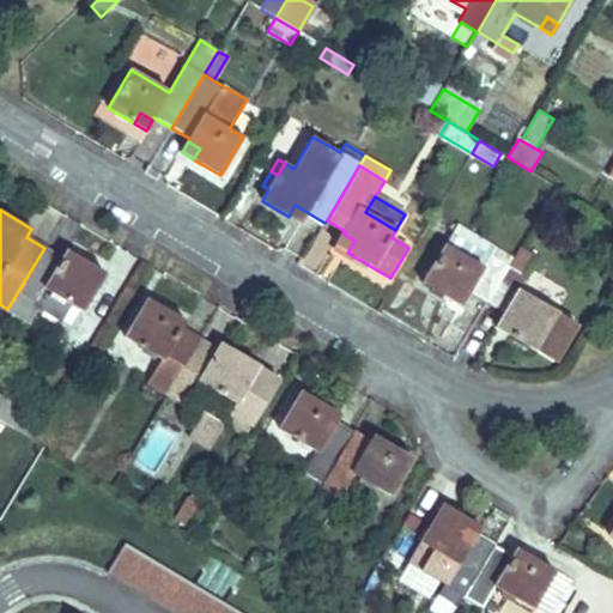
[(487,302),(514,258),(457,224),(423,283),(449,298),(455,287),(467,295),(468,291),(486,303),(487,302)]
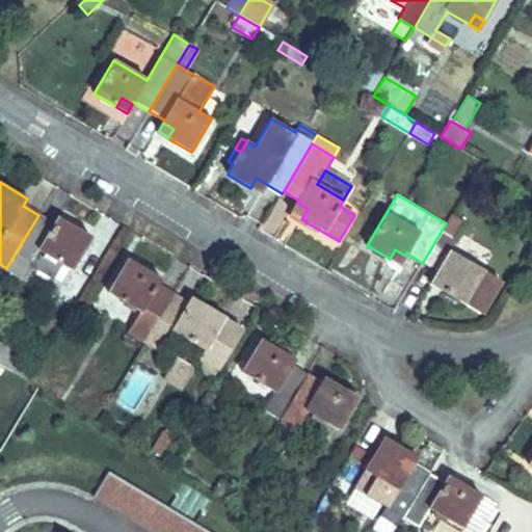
[(23,206),(38,215),(43,208),(27,198),(23,206)]
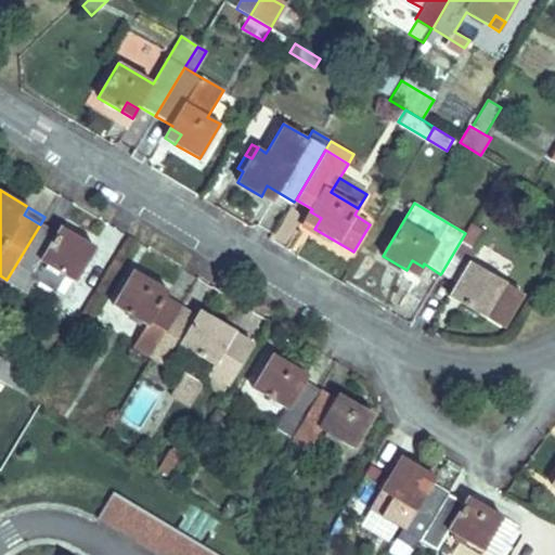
[(321,218),(310,211),(304,222),(314,229),(321,218)]
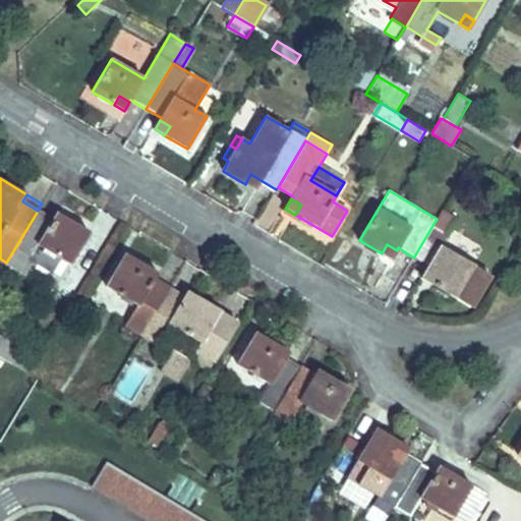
[(42,204),(38,211),(53,220),(57,213),(42,204)]
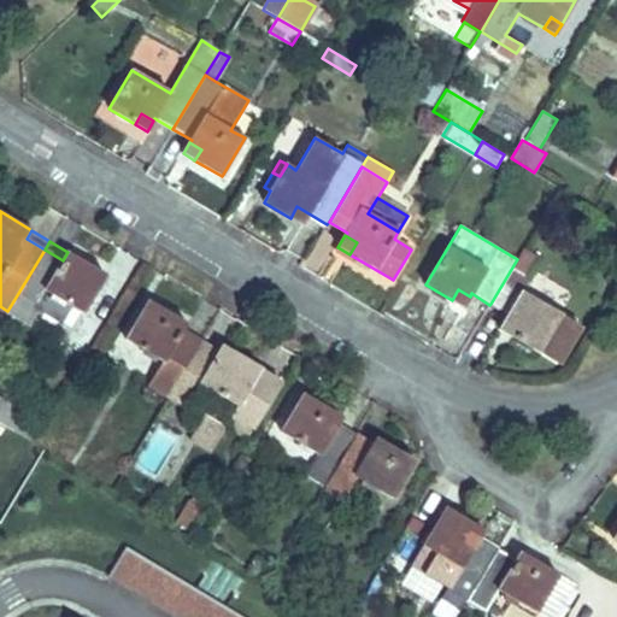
[(63,260),(45,250),(7,311),(27,323),(35,307),(41,311),(60,323),(71,306),(78,294),(89,301),(105,275),(68,252),(63,260)]
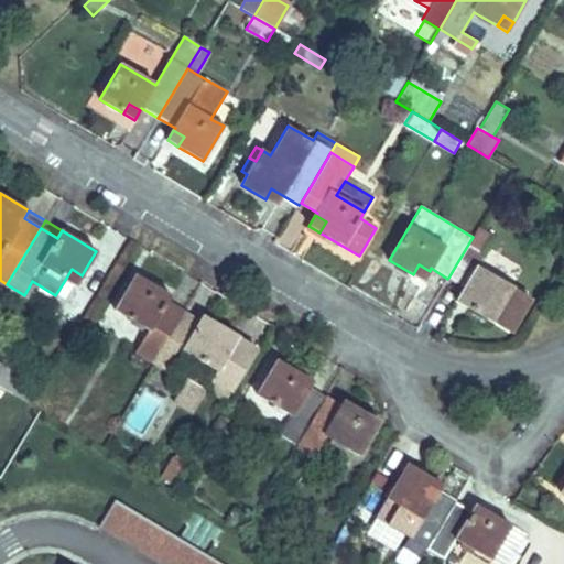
[(473,237),(448,278),(465,288),(463,291),(474,297),(467,307),(509,333),(530,297),(478,267),(495,238),(478,228),(473,237)]
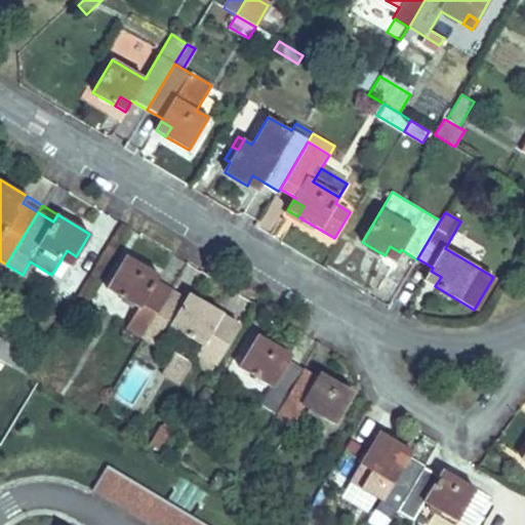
[(394,261),(400,252),(390,246),(385,255),(394,261)]
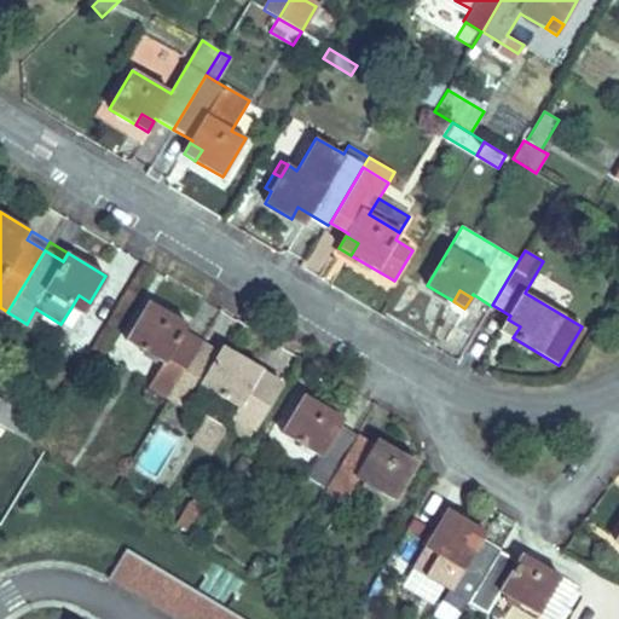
[(82,314),(90,302),(79,295),(71,307),(82,314)]
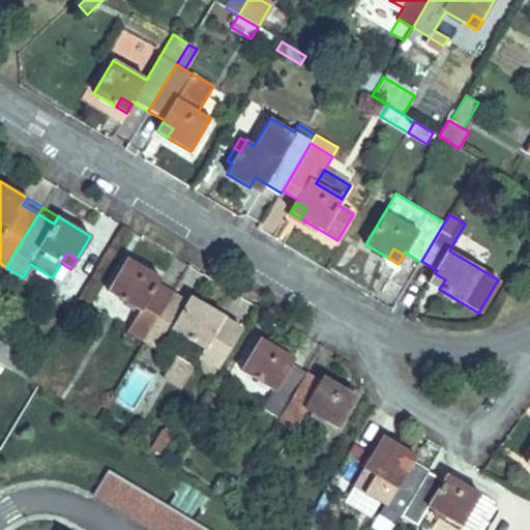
[(149,331),(172,294),(156,285),(160,277),(127,259),(108,291),(140,311),(134,321),(149,331)]
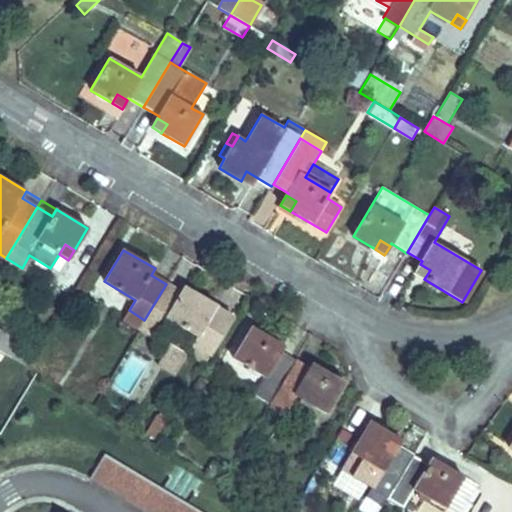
[(29,255),(22,268),(26,270),(34,258),(29,255)]
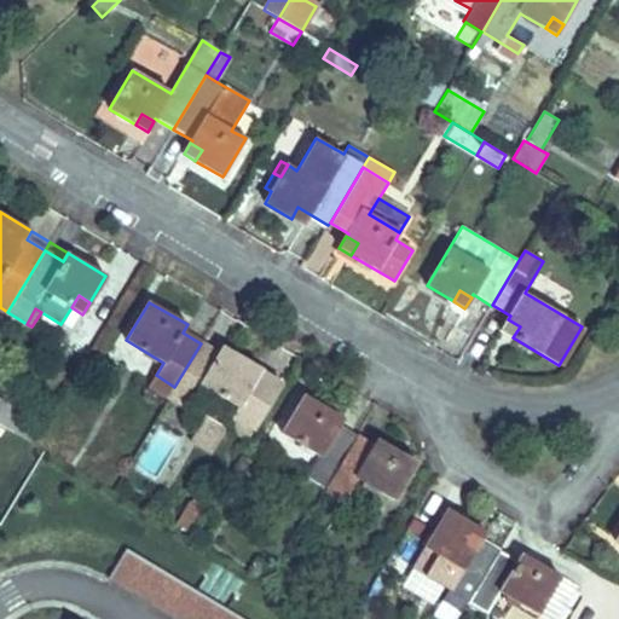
[(231,334),(213,323),(201,343),(219,354),(224,346),(231,334)]
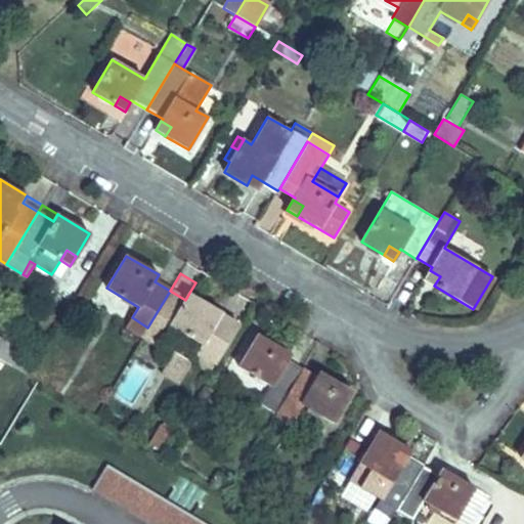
[(185,300),(170,291),(147,328),(164,337),(160,343),(159,345),(173,353),(162,372),(180,382),(198,353),(216,363),(239,325),(220,314),(221,312),(189,293),(185,300)]
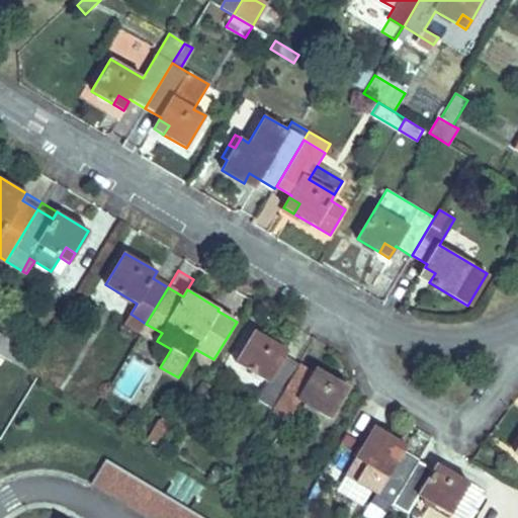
[(146,324),(131,314),(126,321),(143,330),(146,324)]
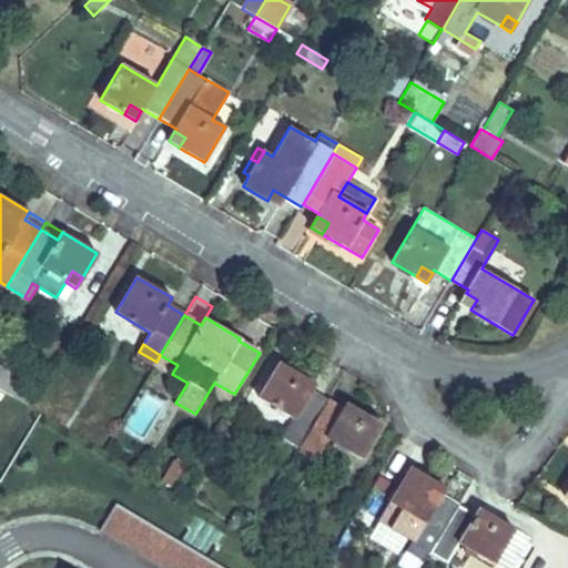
[(173,372),(178,365),(160,355),(156,362),(173,372)]
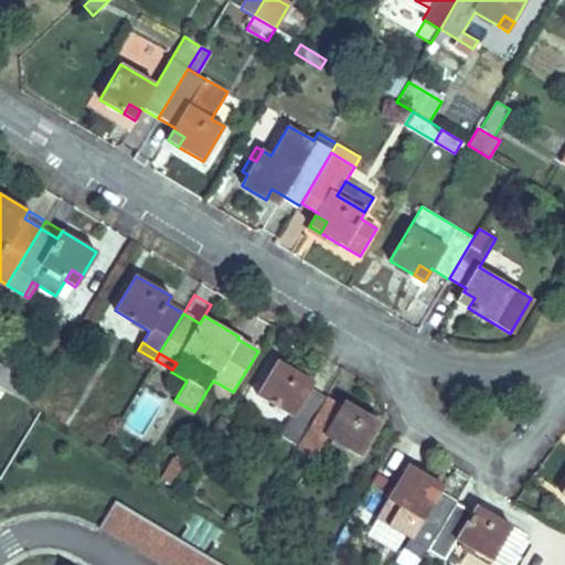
[(297,446),(324,400),(308,390),(312,382),(278,361),(263,385),(274,392),(267,402),(290,416),(279,435),(297,446)]
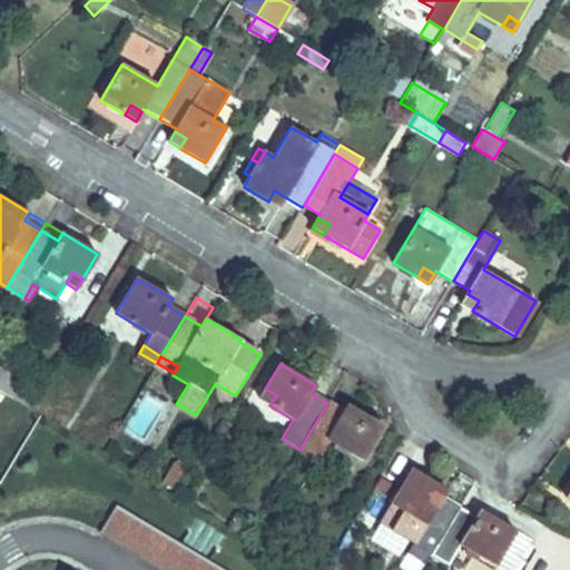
[(228,408),(235,395),(215,384),(208,395),(228,408)]
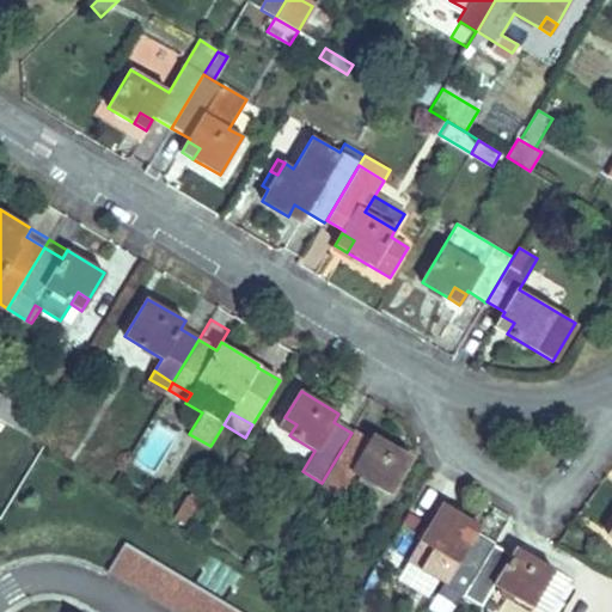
[(297,424),(285,417),(279,429),(289,435),(297,424)]
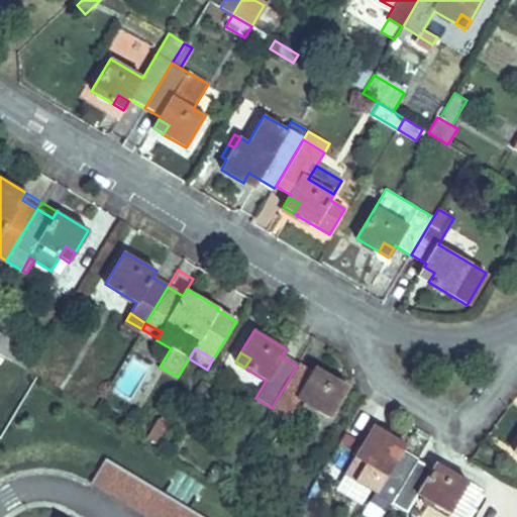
[(312,375),(297,366),(272,408),(288,418),(298,400),(329,418),(348,387),(316,368),(312,375)]
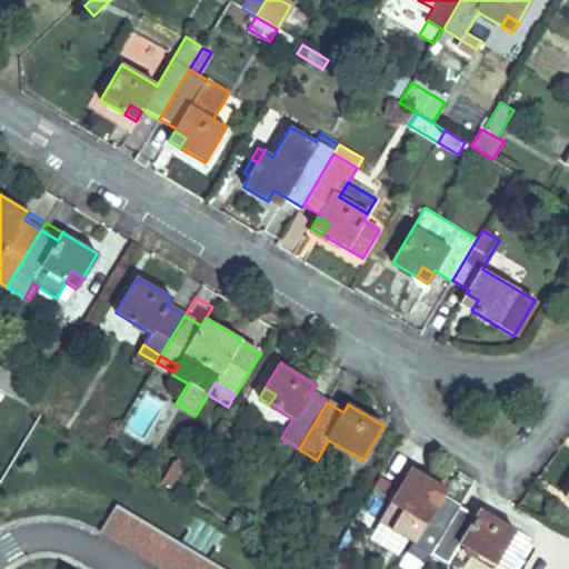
[(193,457),(183,451),(177,462),(187,469),(193,457)]
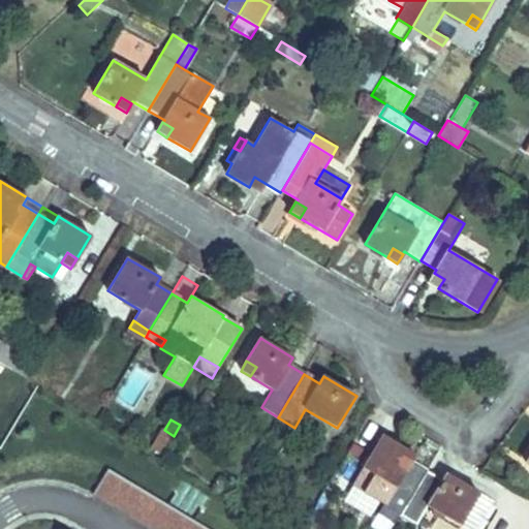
[(174,436),(164,430),(162,429),(151,447),(162,455),(174,436)]
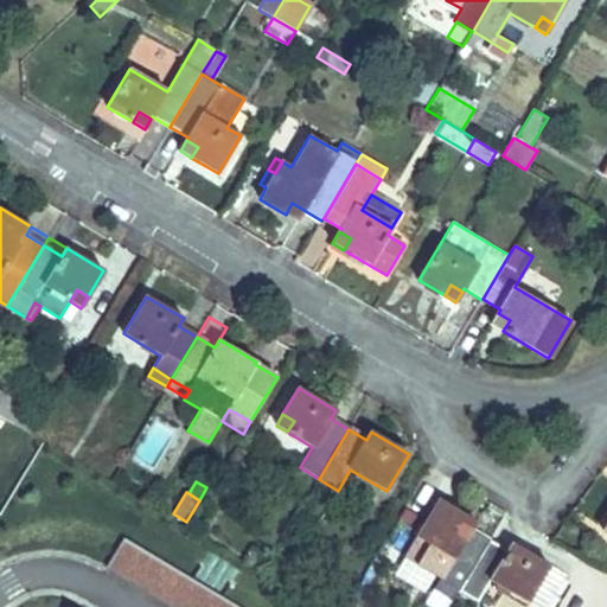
[(458,590),(490,540),(472,529),(477,522),(439,498),(423,524),(434,531),(427,543),(452,558),(440,579),(458,590)]
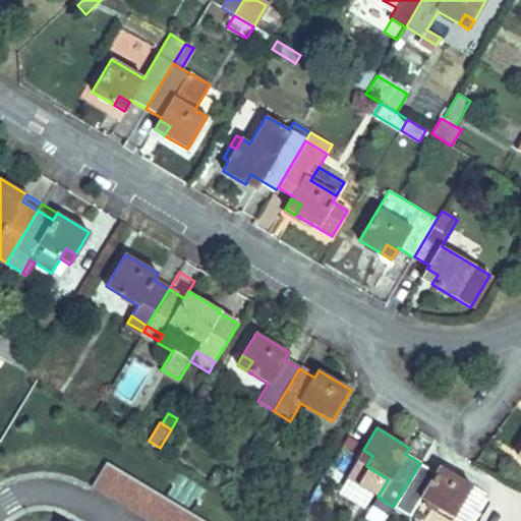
[(205,520),(106,462),(92,486),(148,520),(205,520)]
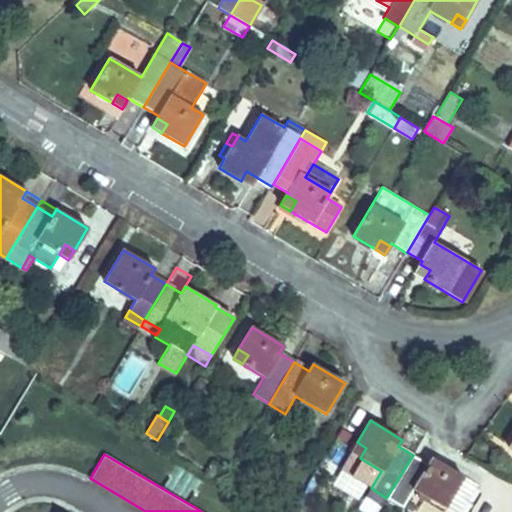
[(428,464),(413,455),(386,498),(402,508),(413,490),(434,503),(440,493),(449,499),(463,477),(432,458),(428,464)]
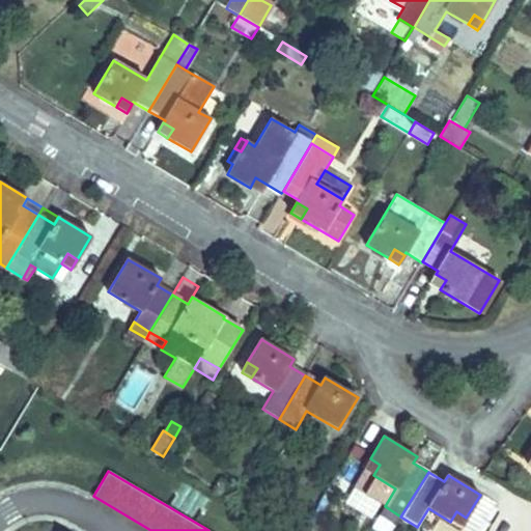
[(456,511),(450,522),(460,528),(466,518),(456,511)]
